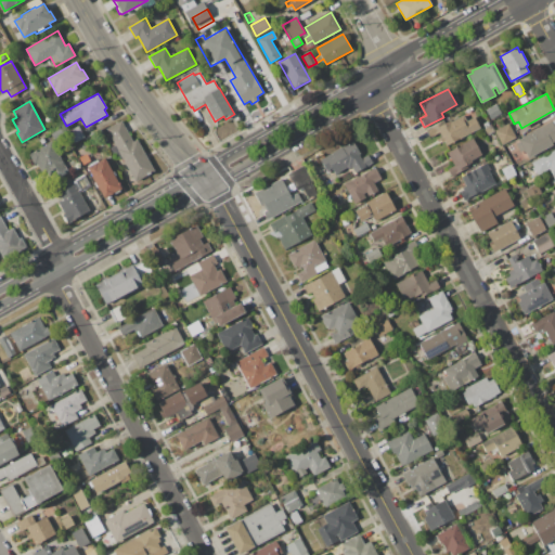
[(485,110),(497,103),(502,114),(491,119),(485,110)]
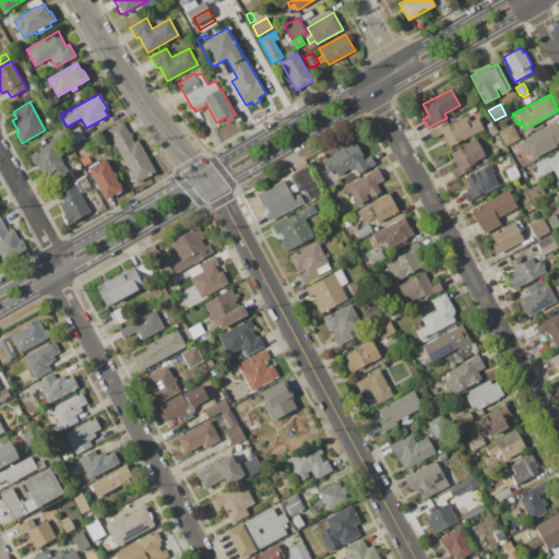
[(449,123),(454,120),(454,121),(466,115),(471,121),(478,118),(484,128),(449,146),(448,143),(443,145),(440,140),(444,138),(442,134),(433,139),(429,131),(447,121),(449,123)]
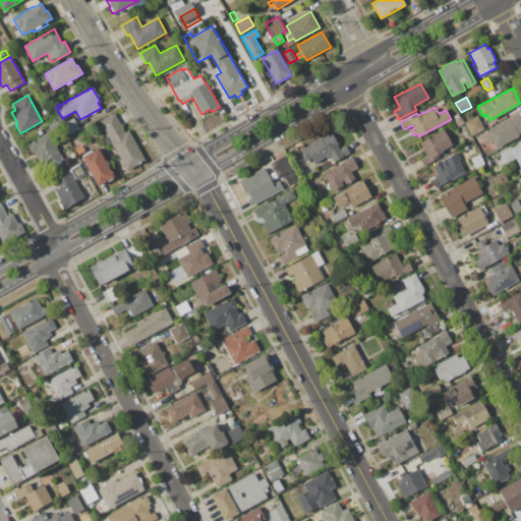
[(486,130),(520,111),(520,131),(518,133),(519,136),(496,149),(491,141),(488,143),(483,134),(487,132),(486,130)]
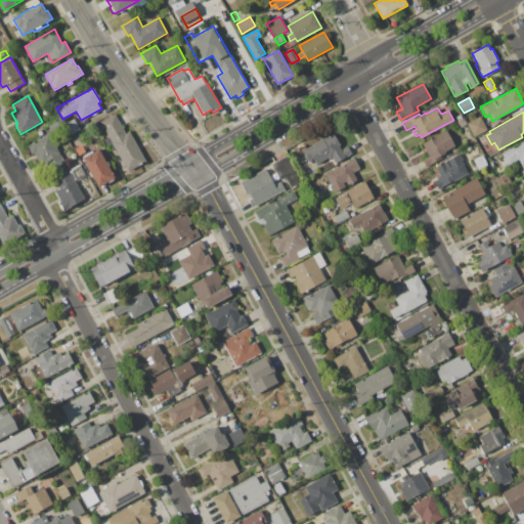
[(100,122),(115,114),(126,133),(129,131),(146,161),(128,171),(112,143),(107,145),(103,139),(106,137),(105,135),(107,134),(100,122)]
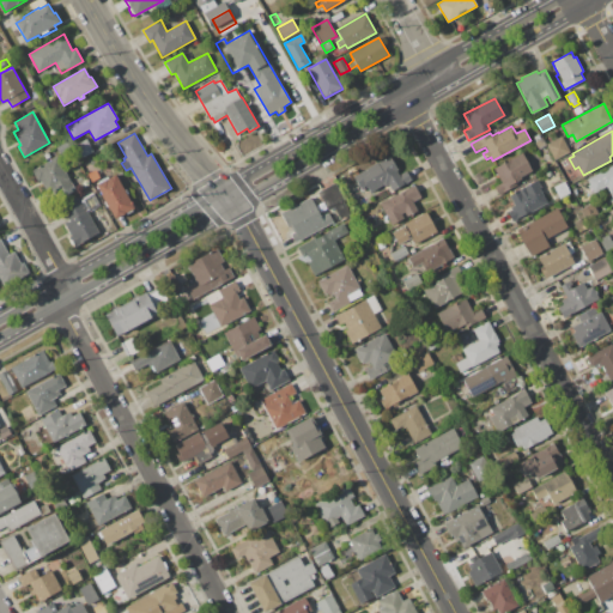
[(541,138),(542,138),(546,145),(538,149),(534,141),(536,141),(534,137),(539,134),(541,138)]
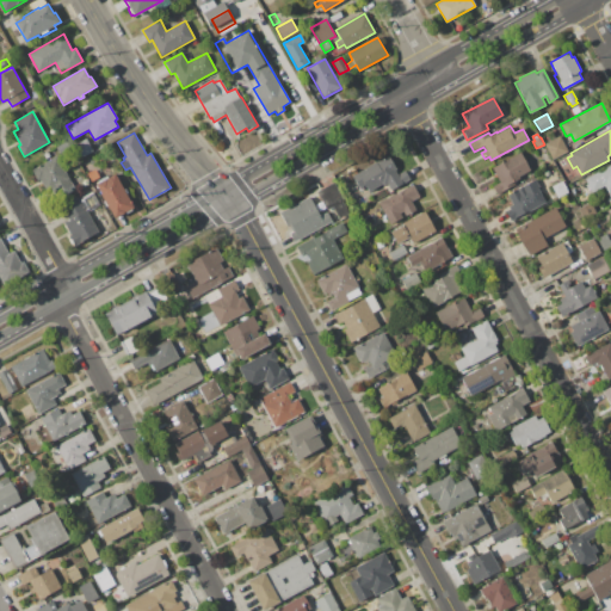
[(544,144),(560,136),(568,152),(553,160),(544,144)]
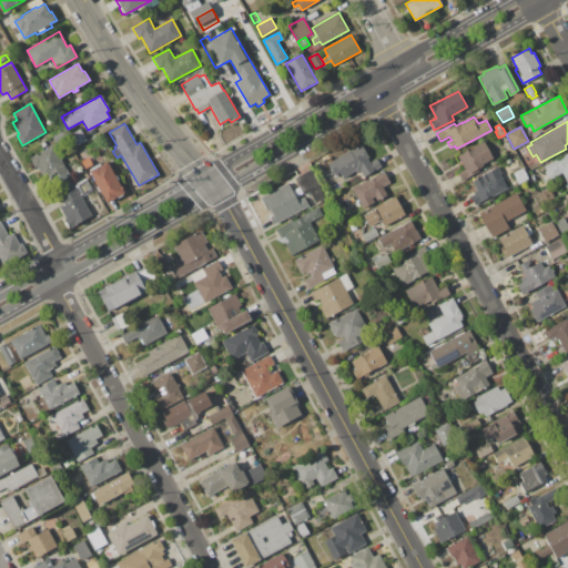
[(80,129),(87,140),(70,150),(63,139),(80,129)]
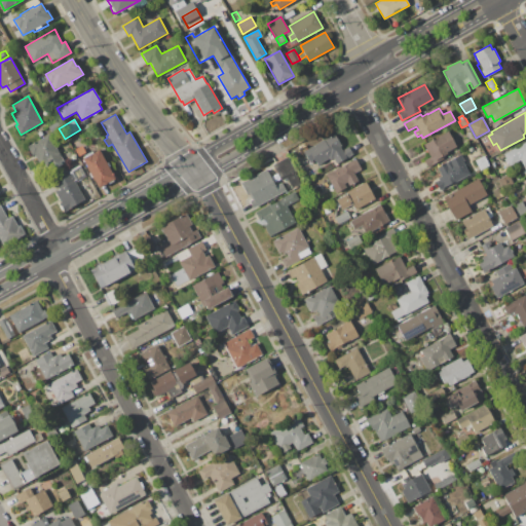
[(430,156),(423,144),(448,130),(457,147),(442,155),(444,159),(427,167),(423,160),(430,156)]
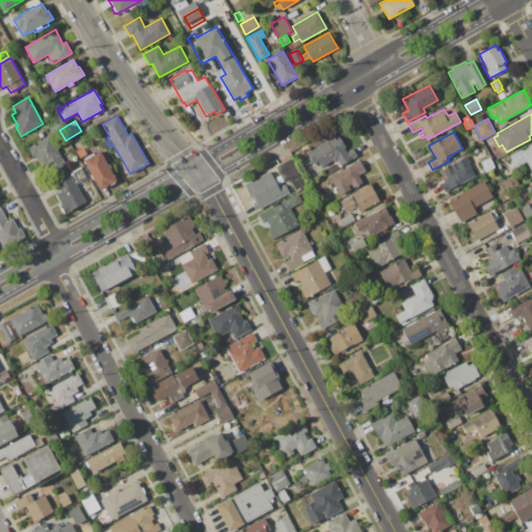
[(89,139),(98,134),(101,140),(92,144),(89,139)]
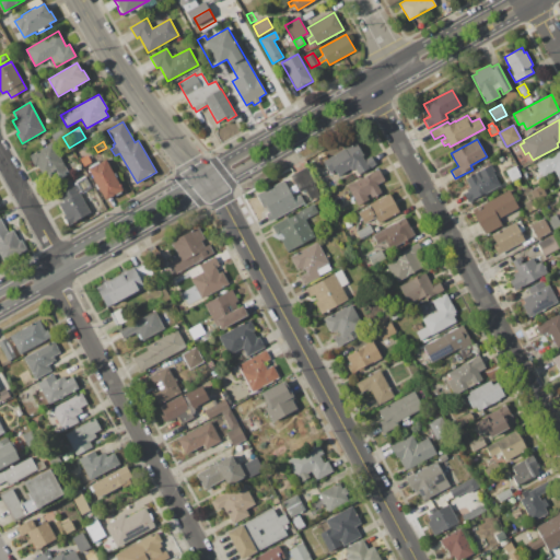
[(340,151),(339,149),(348,144),(349,147),(357,142),(363,155),(363,156),(364,159),(371,155),(376,165),(369,168),(368,167),(359,174),(356,167),(350,171),(349,168),(338,175),(336,171),(329,174),(323,161),(340,151)]
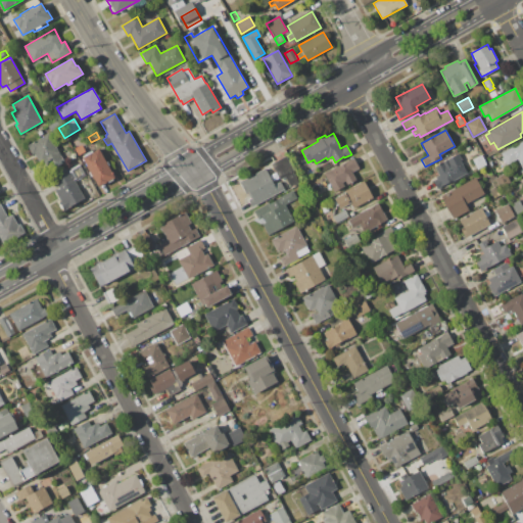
[(28,145),(48,134),(62,158),(43,170),(34,154),(33,155),(28,145)]
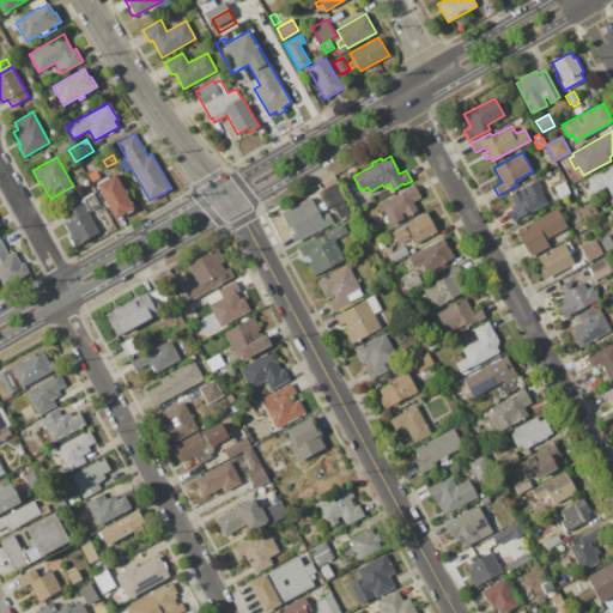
[(612,198),(606,187),(595,193),(587,178),(612,164),(612,198)]
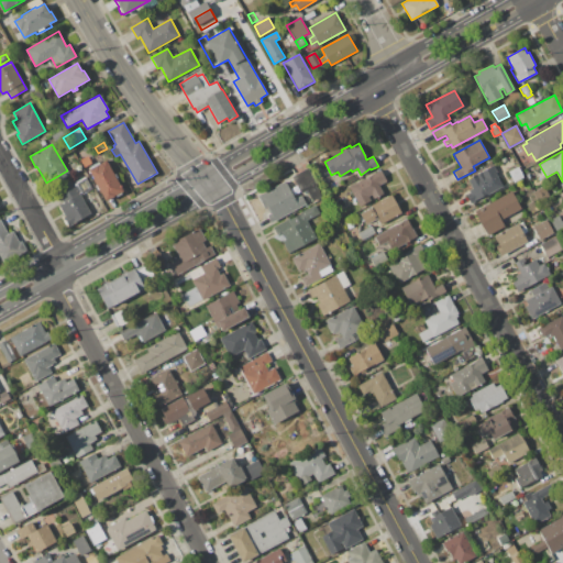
[(80,159),(88,155),(92,163),(85,167),(80,159)]
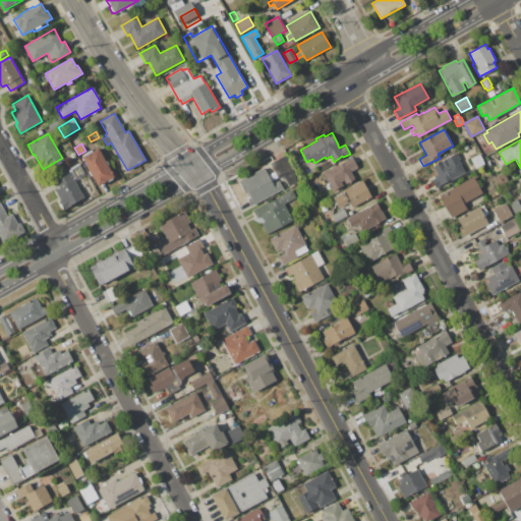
[(81,158),(98,148),(106,162),(107,161),(109,165),(108,166),(114,177),(98,186),(81,158)]
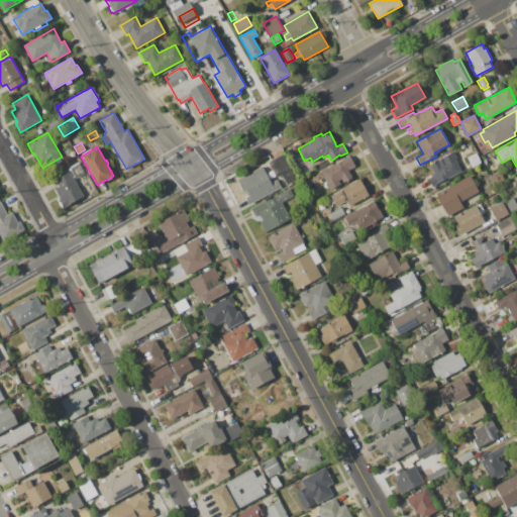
[(453,151),(456,158),(455,159),(461,172),(431,188),(427,179),(431,177),(429,175),(433,173),(429,165),(453,151)]
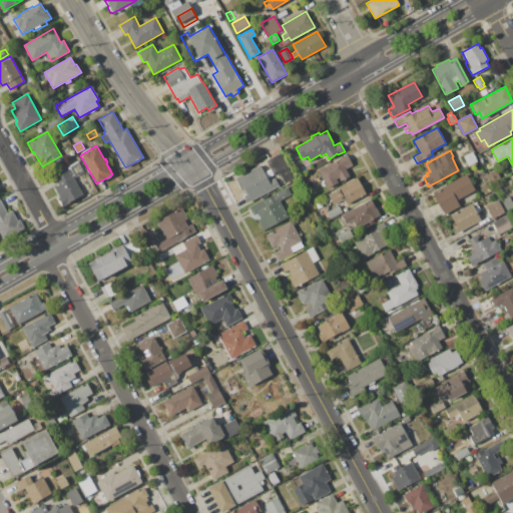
[(463,156),(472,151),(478,161),(468,166),(463,156)]
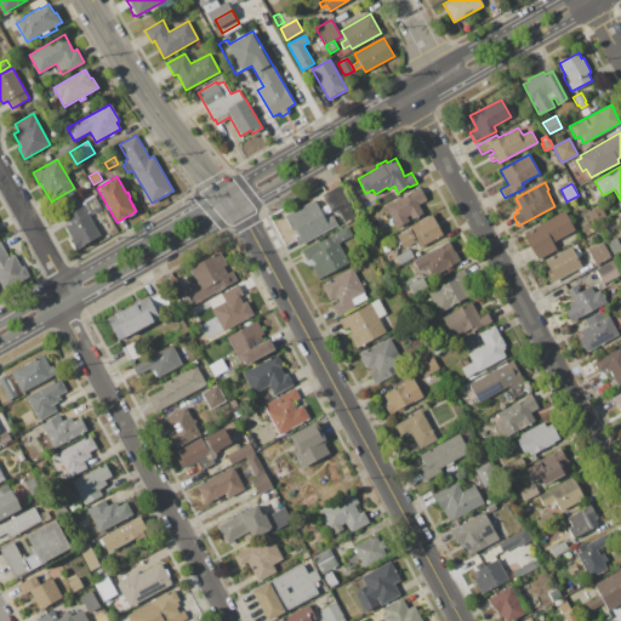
[(339,210),(331,212),(322,194),(340,184),(349,203),(348,204),(355,217),(345,222),(339,210)]
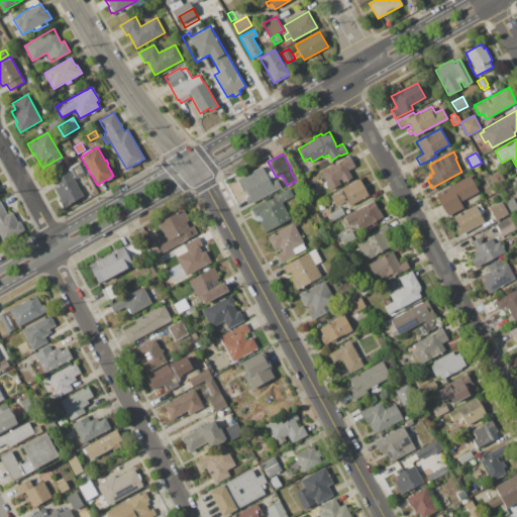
[(338,180),(340,185),(330,190),(320,172),(350,156),(355,166),(347,170),(352,178),(342,183),(340,179),(338,180)]
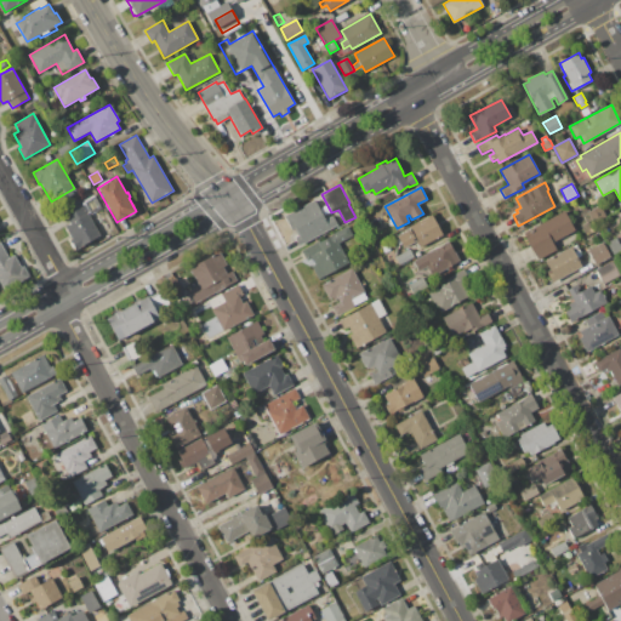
[(80,203),(87,214),(87,212),(100,206),(93,194),(80,203)]
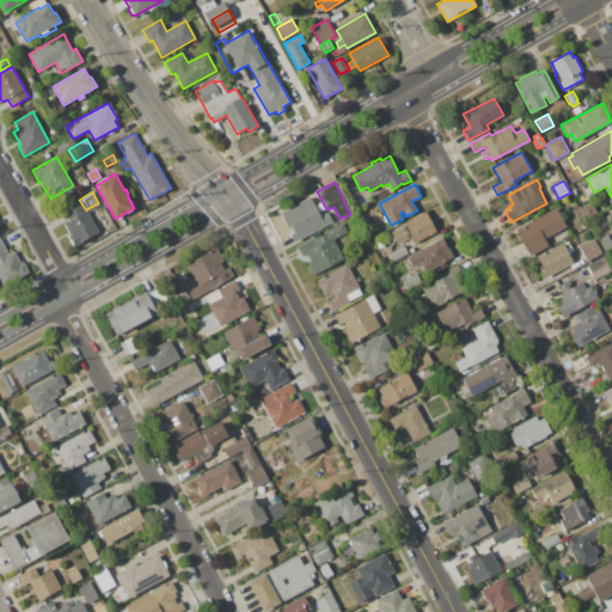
[(63,222),(69,220),(61,204),(78,195),(79,200),(86,210),(86,209),(99,232),(73,246),(68,236),(71,234),(63,222)]
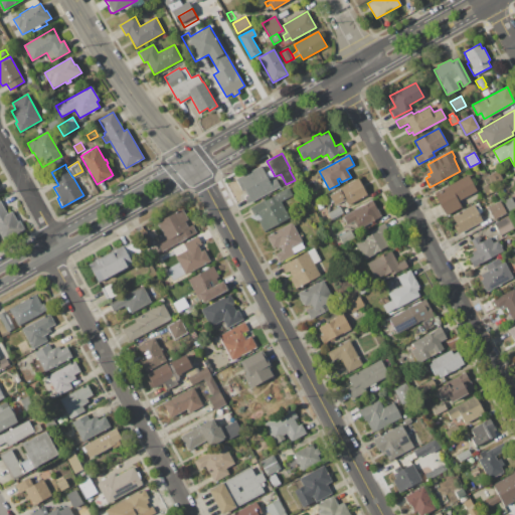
[(261,165),(270,182),(276,179),(280,186),(247,204),(243,196),(246,195),(244,189),(241,190),(235,179),(261,165)]
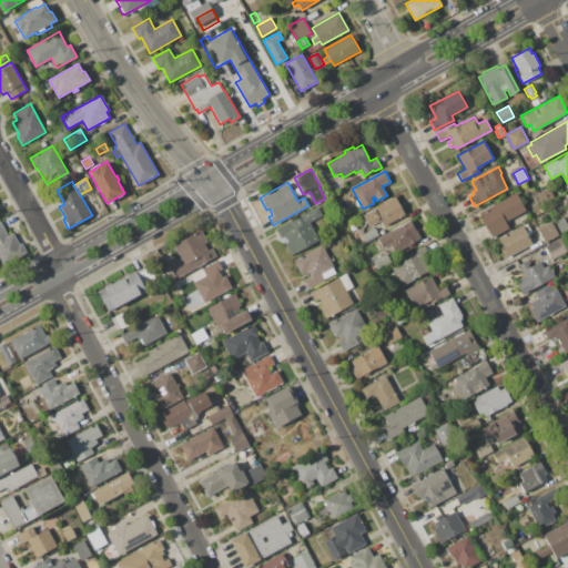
[(548,188),(555,199),(544,205),(538,193),(548,188)]
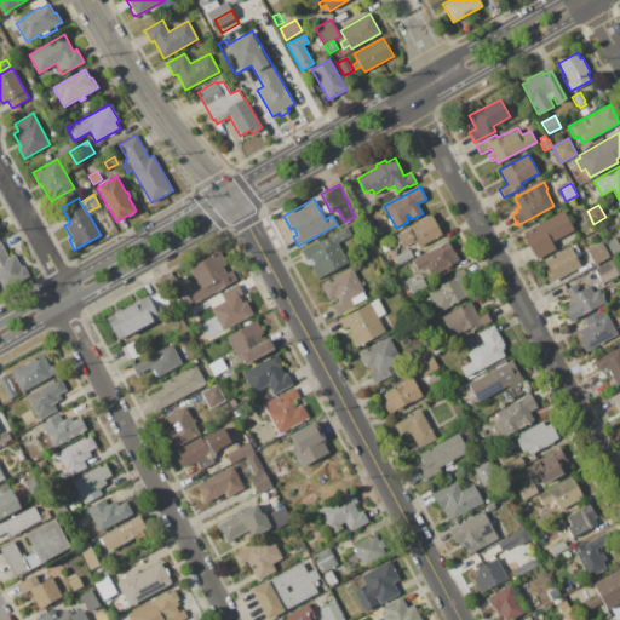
[(563,210),(574,230),(552,242),(557,251),(538,260),(522,233),(563,210)]
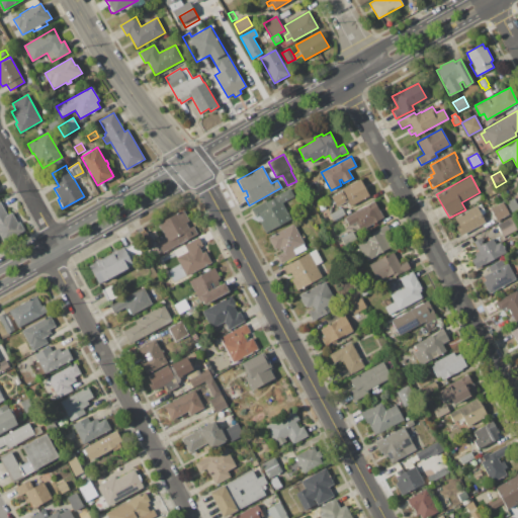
[(346,203),(343,205),(342,203),(335,207),(329,196),(340,191),(339,189),(360,178),(369,196),(348,207),(346,203)]
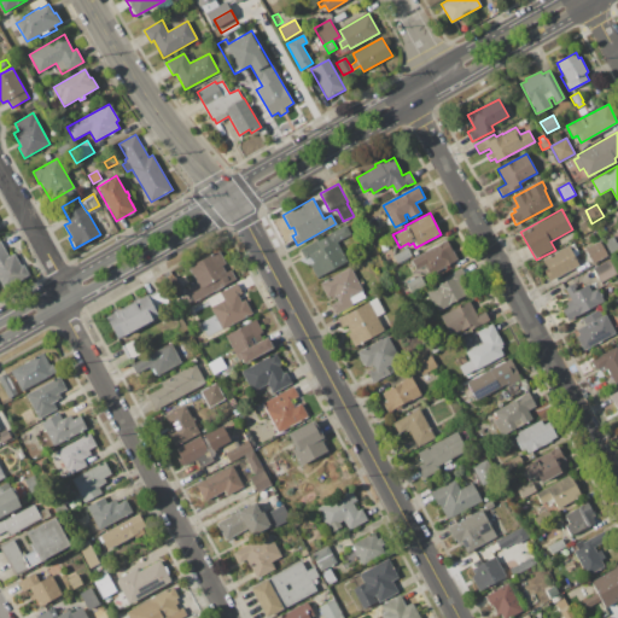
[(316,278),(310,264),(313,263),(310,256),(305,260),(299,249),(318,239),(318,240),(330,234),(330,233),(347,225),(351,234),(337,242),(348,261),(316,278)]
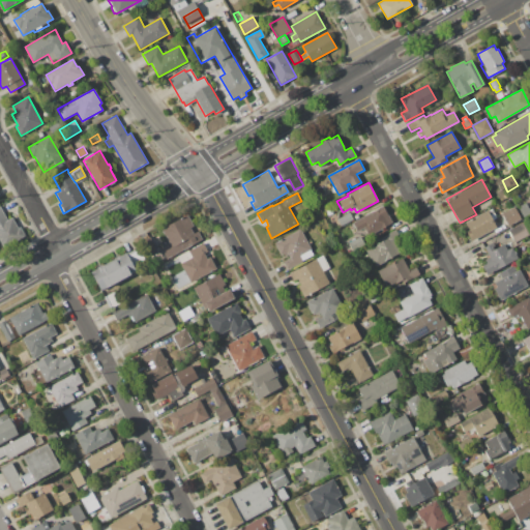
[(526,202),(529,209),(529,214),(524,218),(518,207),(526,202)]
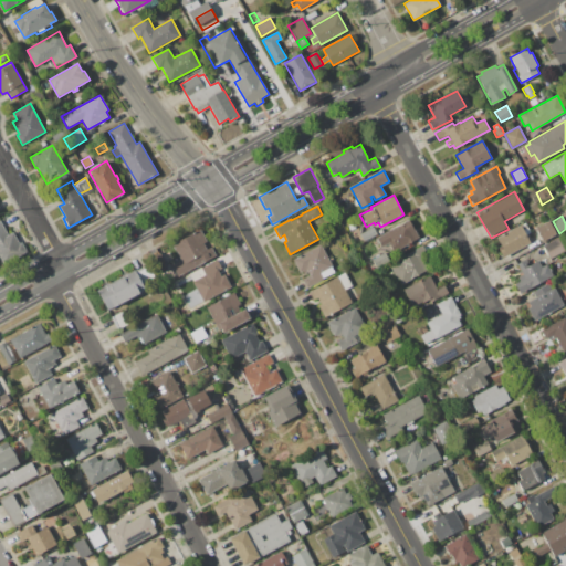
[(0,220),(8,236),(13,232),(25,253),(3,264),(0,258),(0,220)]
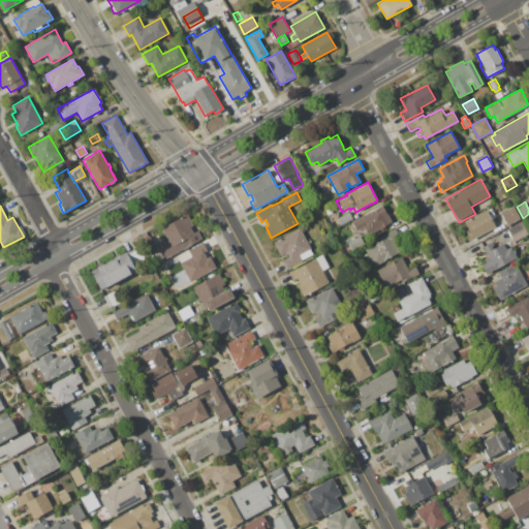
[(351,222),(382,206),(392,222),(368,236),(364,228),(356,231),(351,222)]
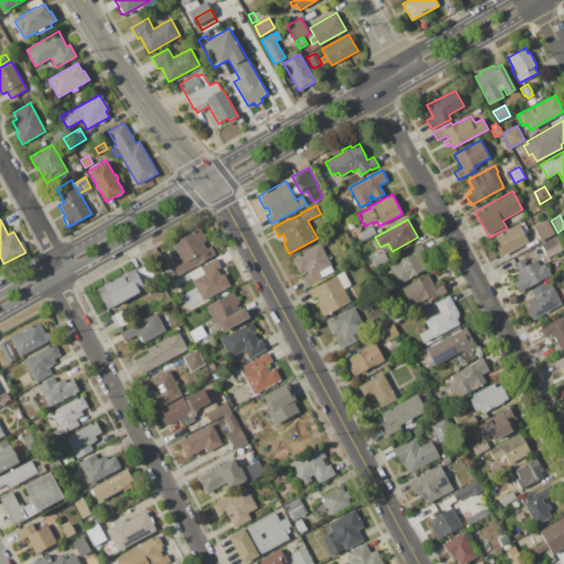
[(548,219),(555,234),(541,241),(533,227),(548,219)]
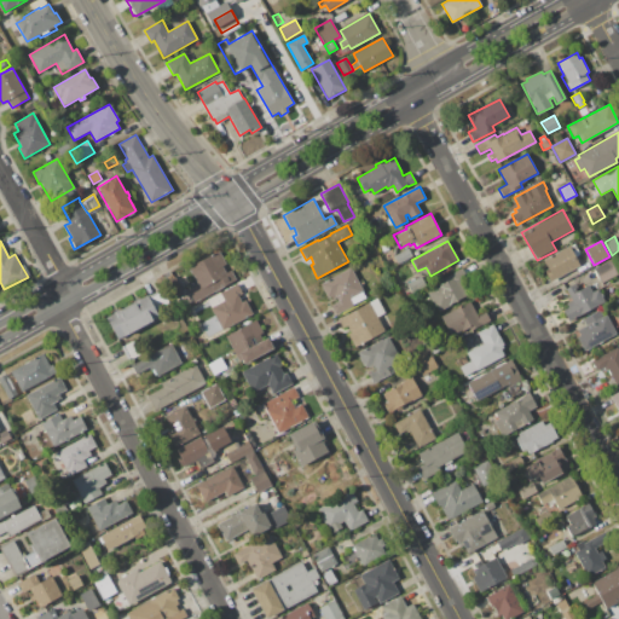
[(570,244),(571,247),(574,244),(580,254),(576,256),(580,265),(549,282),(543,271),(547,270),(542,259),(570,244)]
